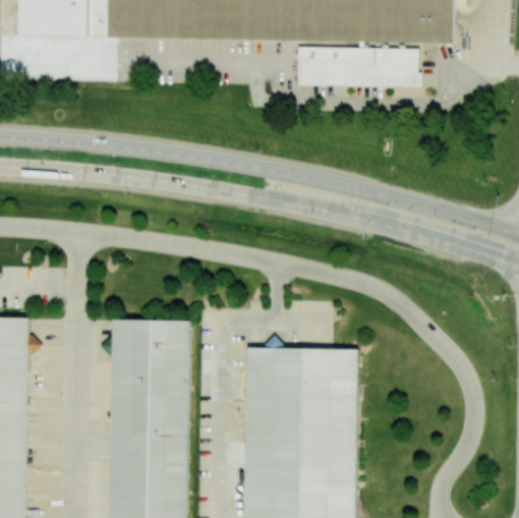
[(18,40),(18,0),(89,0),(89,40),(18,40)]
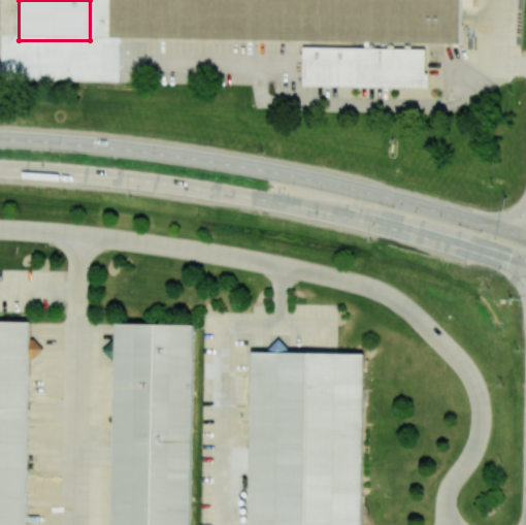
[(302,51),(425,53),(424,77),(427,77),(427,92),(301,90),(302,51)]
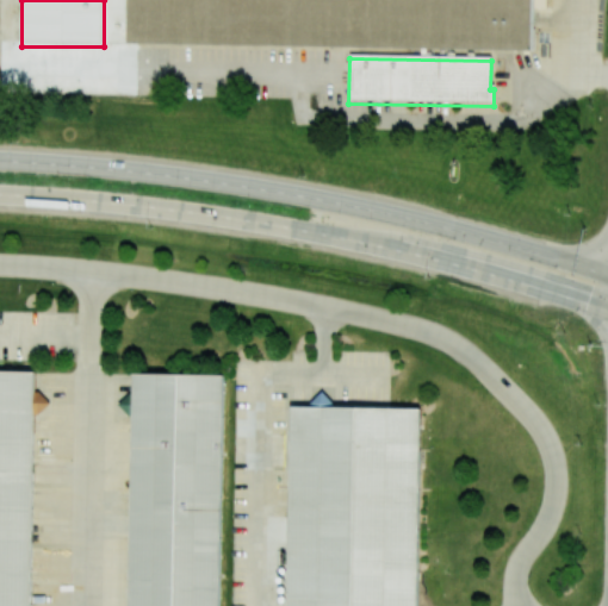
[(0,370),(32,372),(28,605),(0,605),(0,370)]
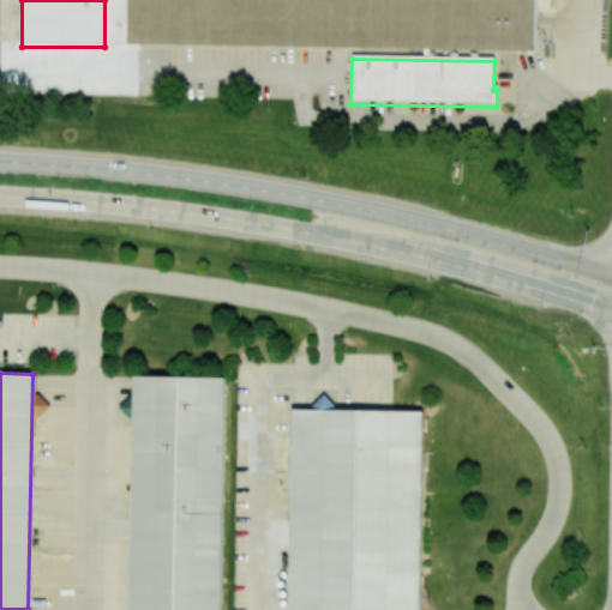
[(129,609),(133,375),(225,376),(219,609),(129,609)]
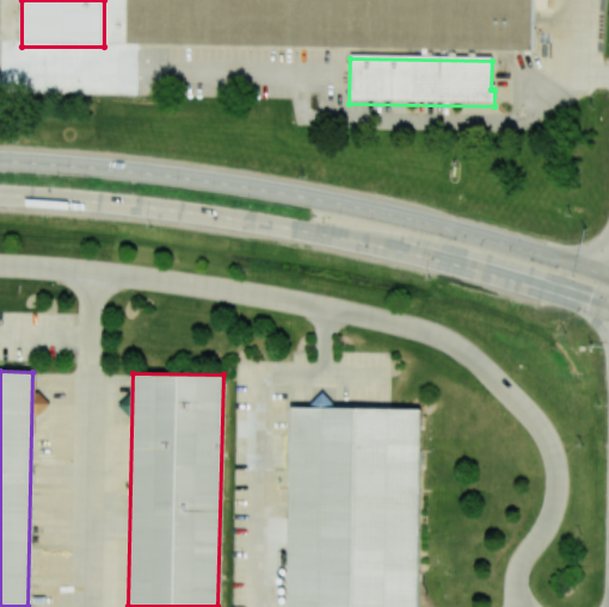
[(289,406),(420,409),(416,606),(284,606),(289,406)]
